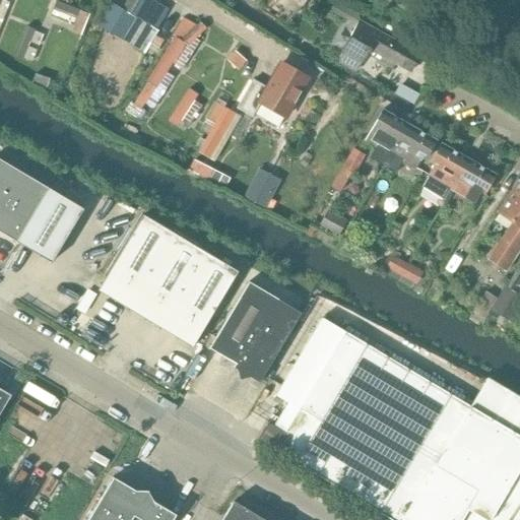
[(160,2),(155,0),(127,0),(122,10),(110,3),(98,23),(110,30),(112,28),(137,44),(154,55),(164,39),(154,34),(167,9),(159,5),(160,2)]
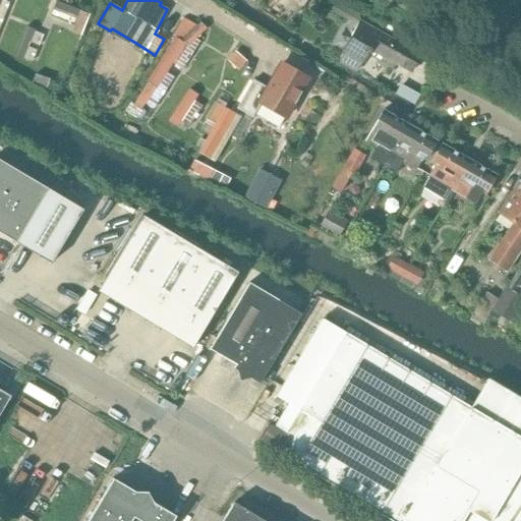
[(278,0),(277,3),(296,14),(304,0),(278,0)]
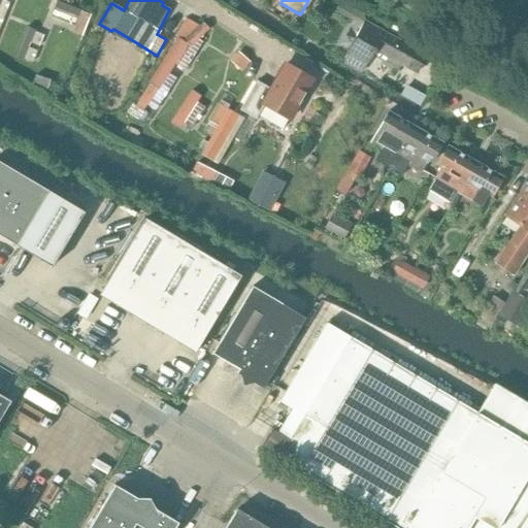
[(79,10),(57,2),(53,10),(76,20),(79,10)]
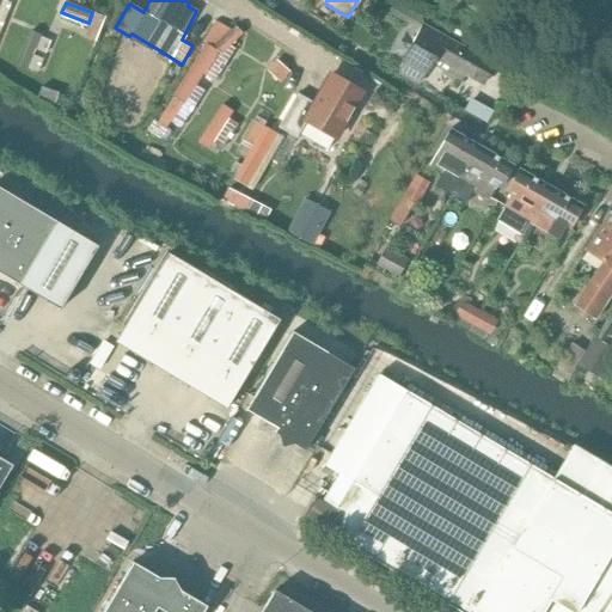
[(93,13),(84,40),(95,43),(104,18),(93,13)]
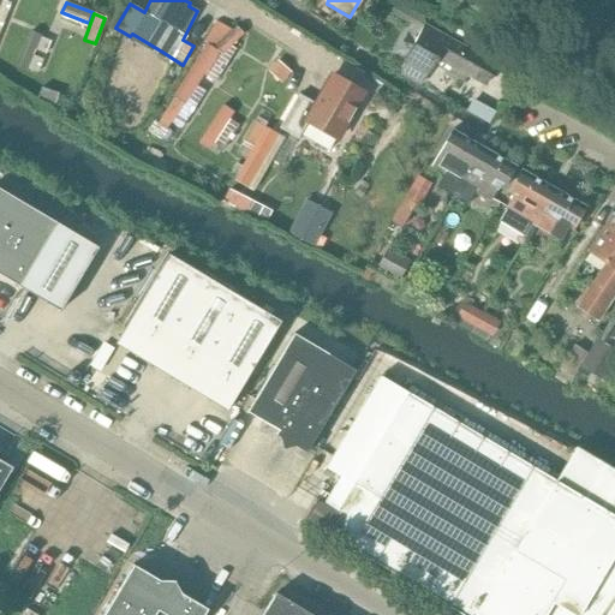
[(422,84),(423,82),(429,72),(430,72),(439,58),(454,66),(452,72),(463,78),(465,72),(487,84),(497,65),(425,25),(407,60),(410,61),(402,72),(422,84)]
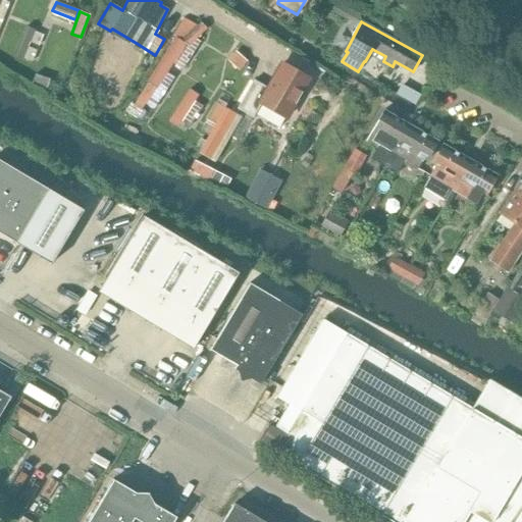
[(267,89),(254,81),(237,108),(252,117),(260,103),(270,109),(271,112),(280,117),(283,116),(285,118),(288,115),(291,114),(296,106),(295,103),(308,80),(281,64),(267,89)]
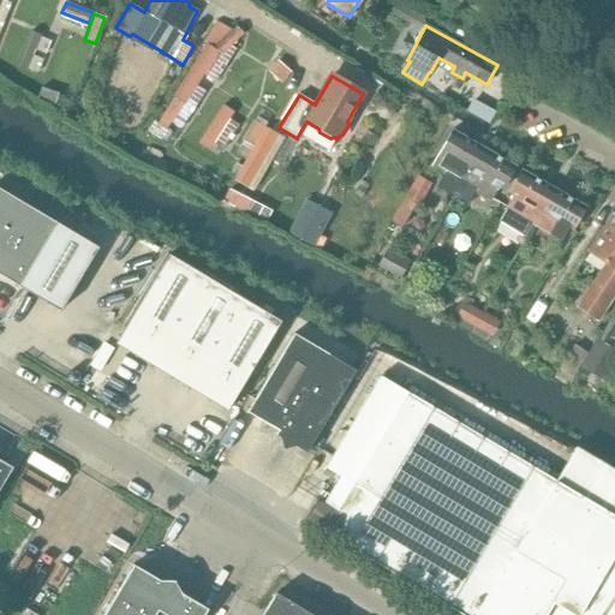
[(252,147),(264,126),(249,117),(237,138),(252,147)]
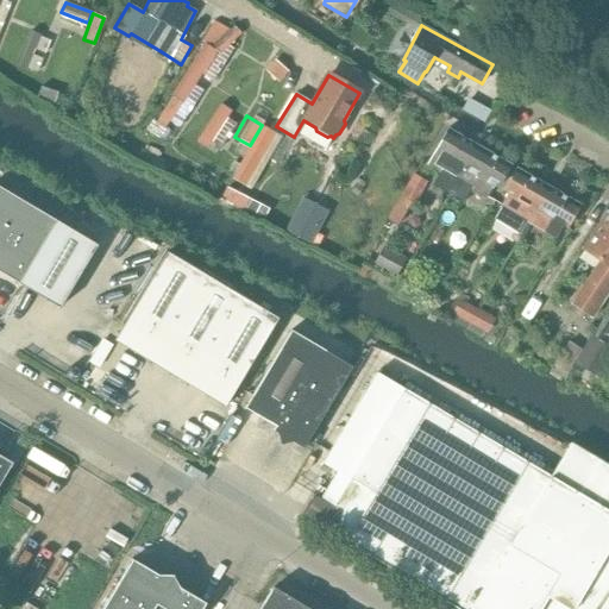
[(244,186),(275,133),(262,126),(231,179),(244,186)]
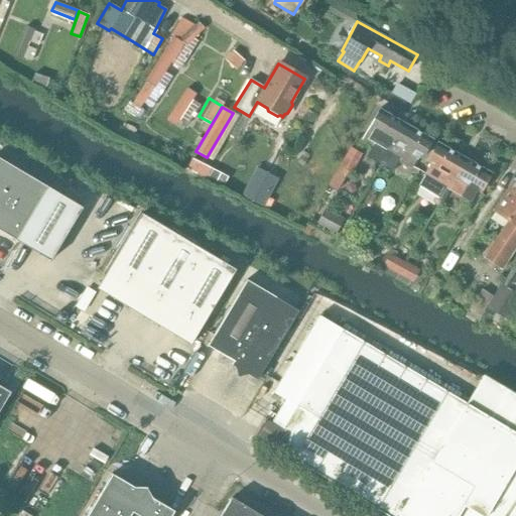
[(368,129),(361,140),(372,147),(366,156),(383,166),(405,124),(379,110),(368,129)]
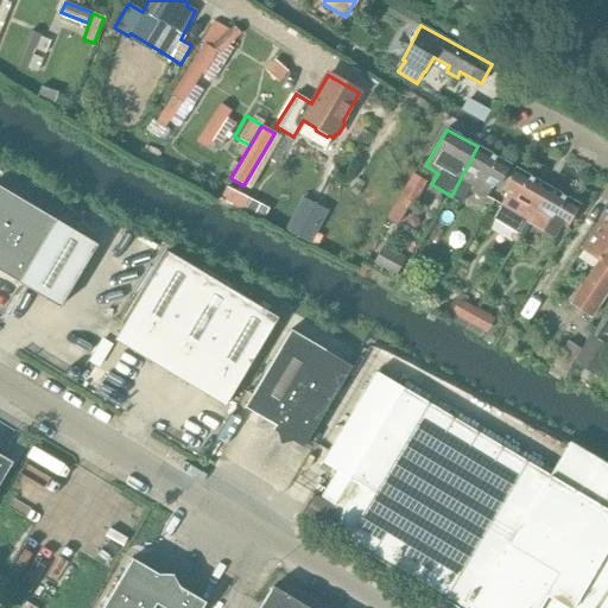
[(477,146),(451,196),(462,202),(469,190),(485,198),(492,185),(496,188),(510,164),(477,146)]
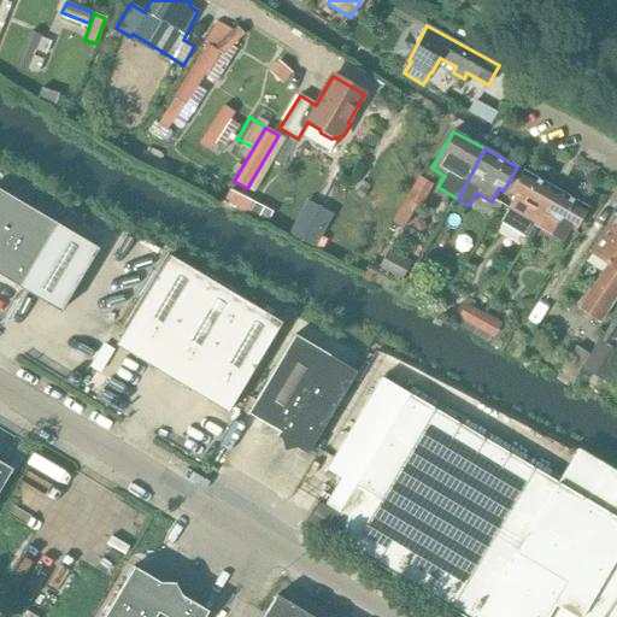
[(538,225),(557,189),(524,171),(512,194),(515,197),(509,209),(500,223),(526,239),(534,223),(538,225)]
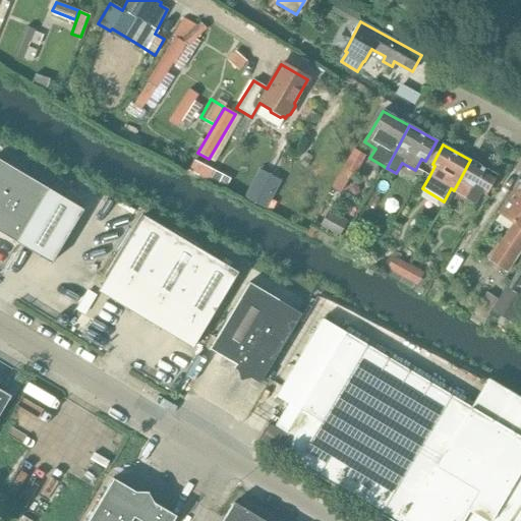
[(353,150),(342,168),(352,174),(354,175),(365,156),(353,150)]
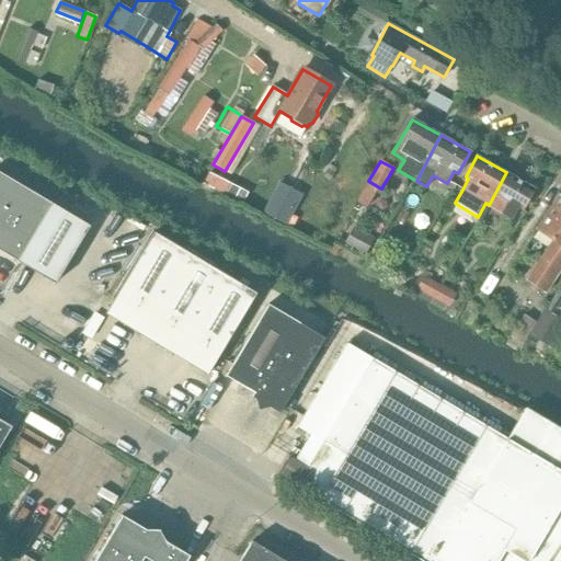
[(0,251),(55,284),(89,226),(0,172),(0,251)]
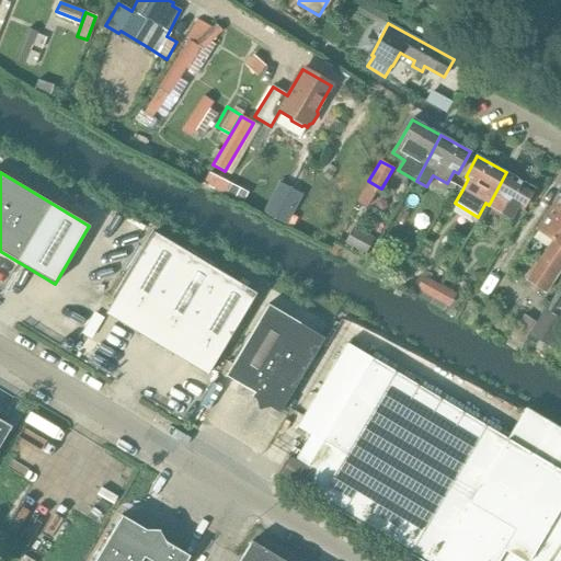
[(489,205),(490,206),(512,218),(518,207),(523,208),(534,187),(506,172),(489,205)]
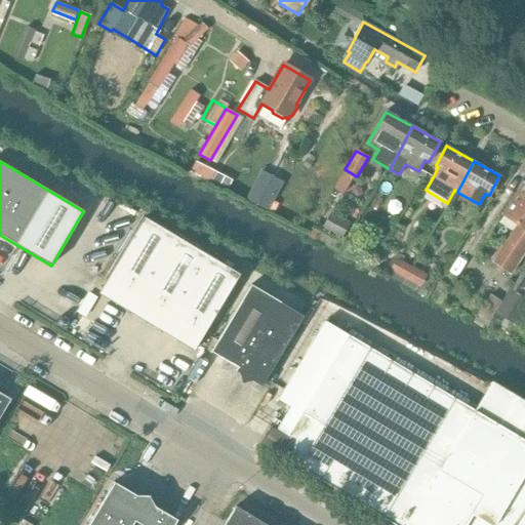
[(524,183),(501,217),(515,227),(524,210),(524,183)]
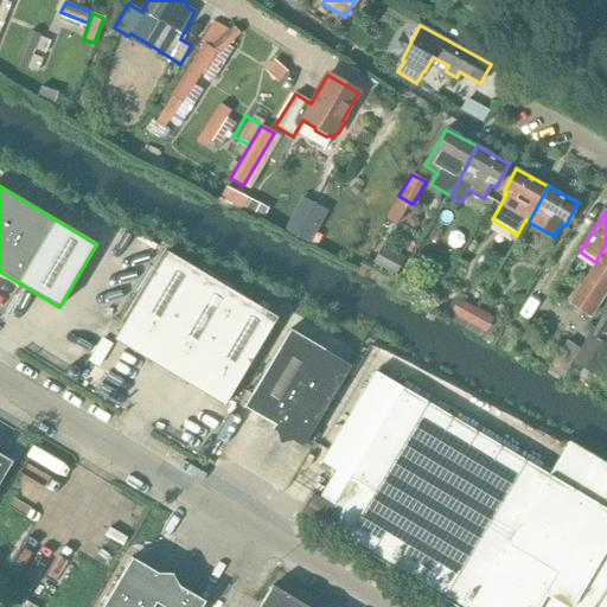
[(606,243),(595,262),(569,301),(592,317),(606,293),(606,243)]
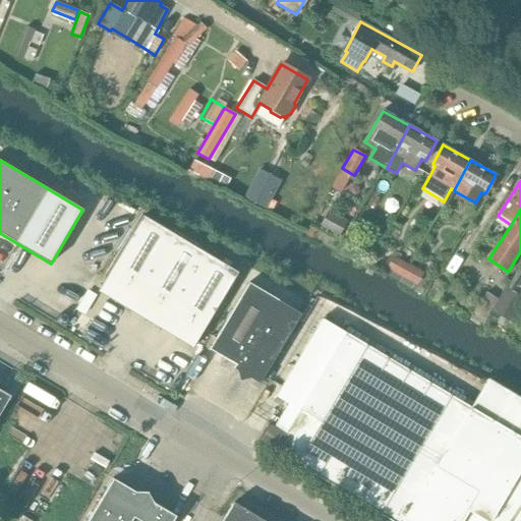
[(346,222),(328,211),(319,227),(338,237),(346,222)]
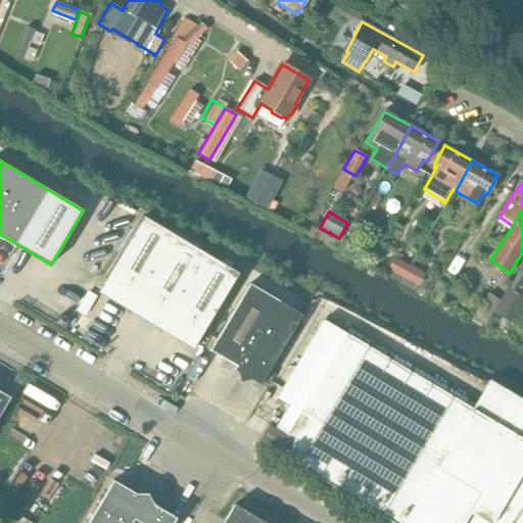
[(133,305),(150,317),(146,322),(161,330),(164,325),(182,335),(179,340),(193,349),(238,273),(143,217),(101,287),(117,297),(114,302),(130,312),(133,305)]
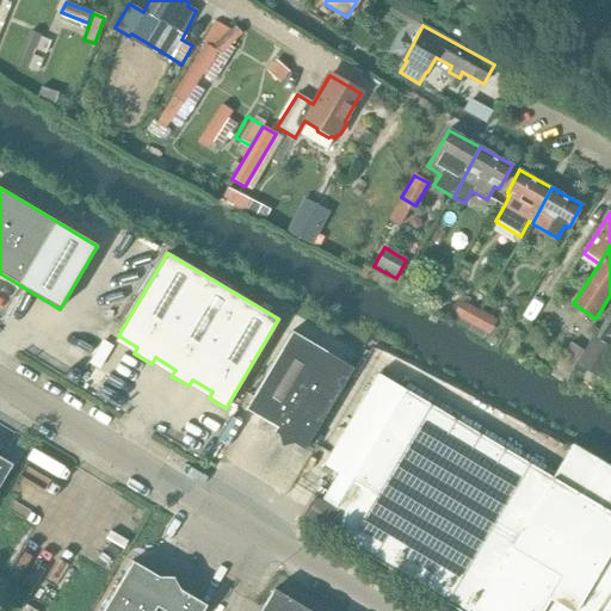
[(474,323),(480,312),(463,302),(457,315),(474,323)]
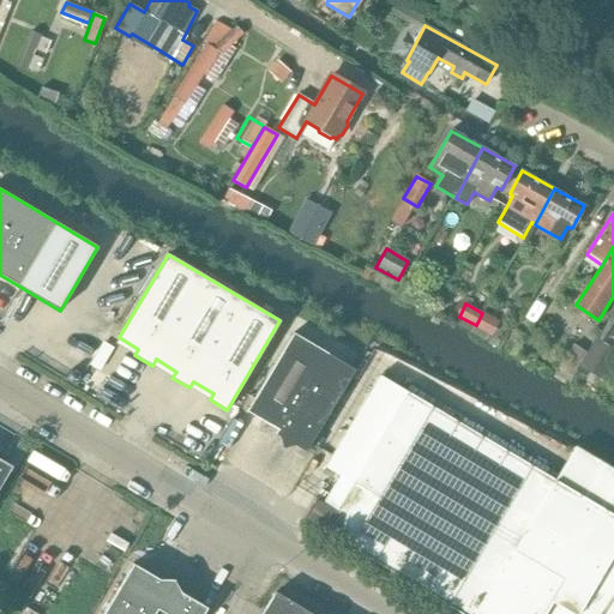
[(613,349),(607,345),(613,332),(613,308),(587,354),(579,366),(603,380),(613,362),(613,349)]
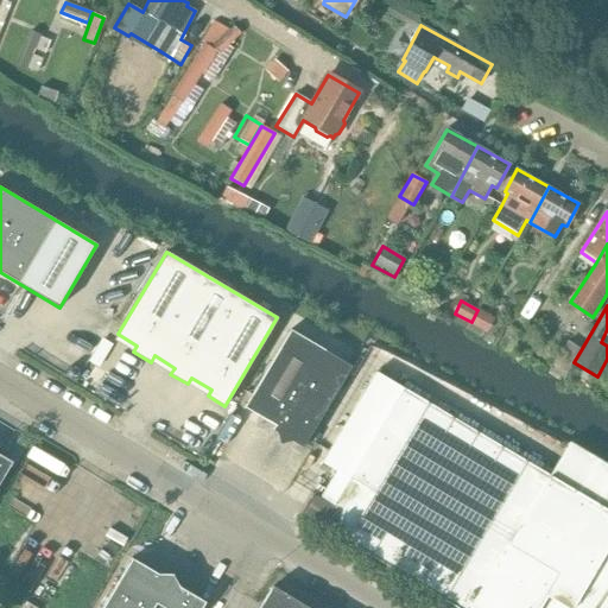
[(477,310),(472,322),(488,330),(495,318),(477,310)]
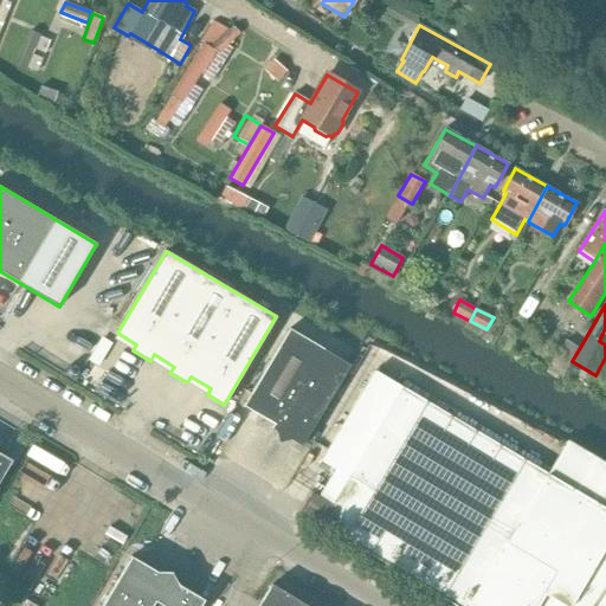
[(243,405),(275,424),(272,429),(302,446),(349,365),(289,329),(243,405)]
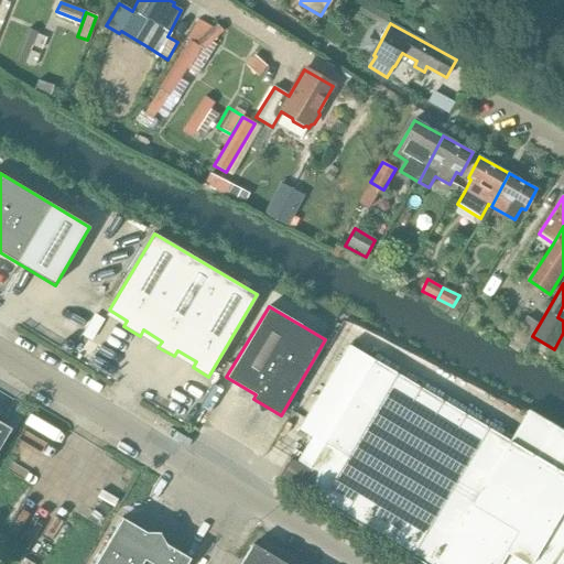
[(525,347),(532,336),(539,325),(525,317),(512,338),(525,347)]
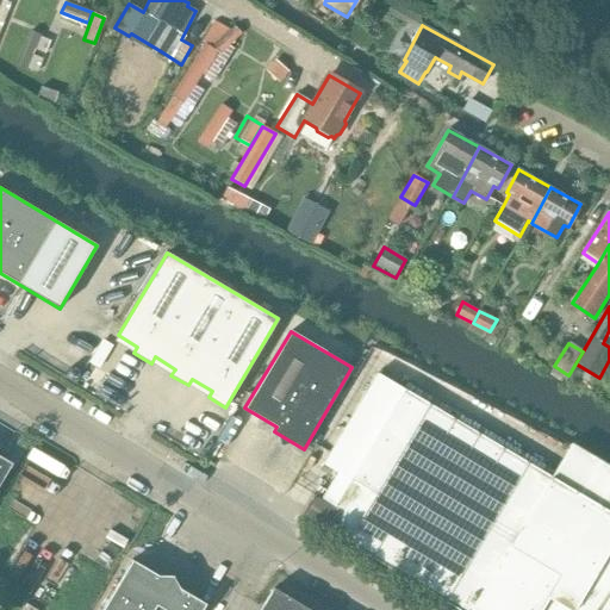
[(331,510),(321,528),(459,609),(609,609),(609,511),(554,478),(404,388),(349,480),(331,510)]
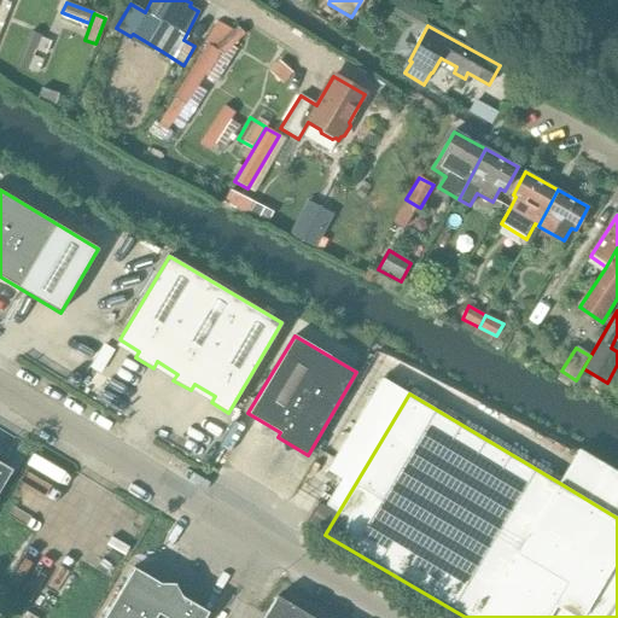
[(0,489),(3,484),(12,470),(0,461),(0,489)]
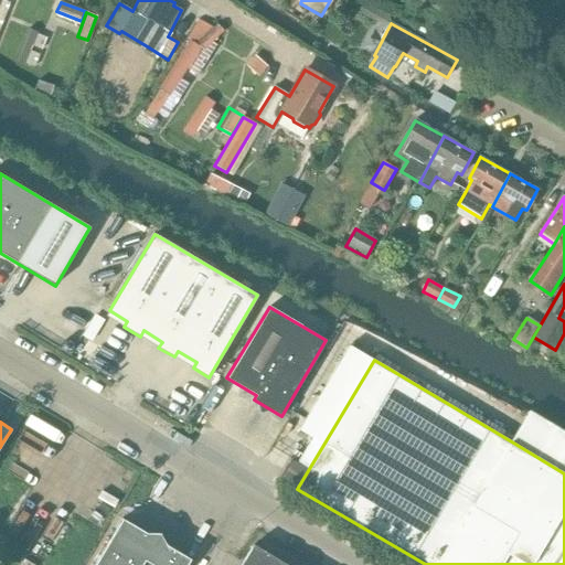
[(123,518),(94,564),(140,564),(157,539),(123,518)]
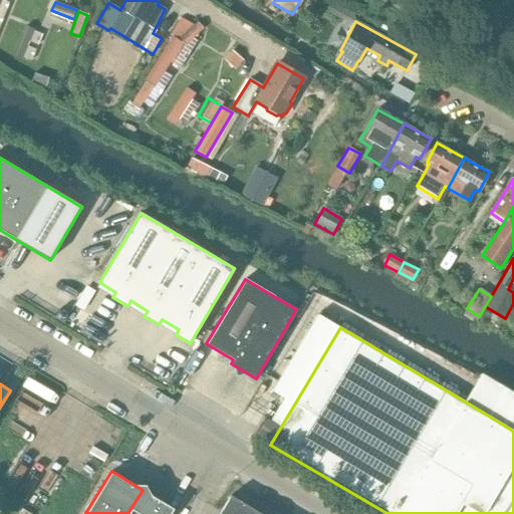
[(142,492),(127,513),(170,513),(174,509),(151,495),(146,485),(142,492)]
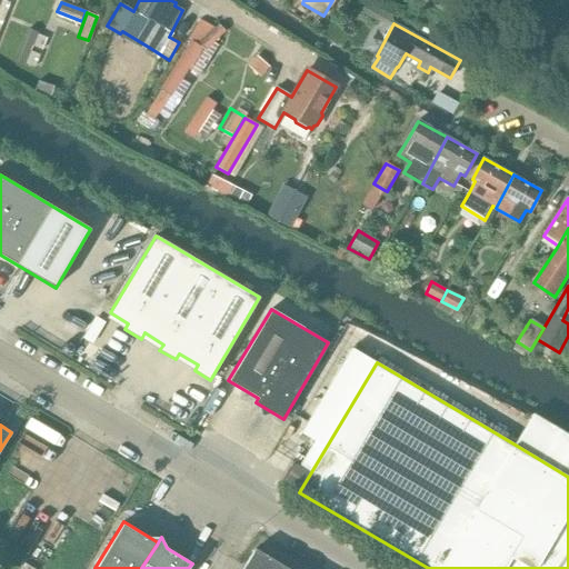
[(289,568),(256,548),(242,568),(289,568)]
